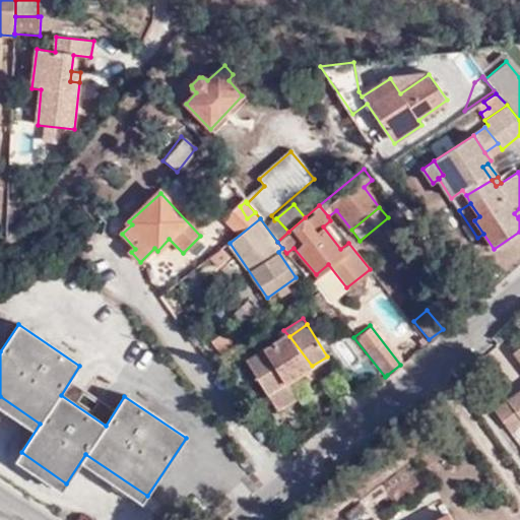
[(276,334),(279,341),(289,336),(283,330),(276,334)]
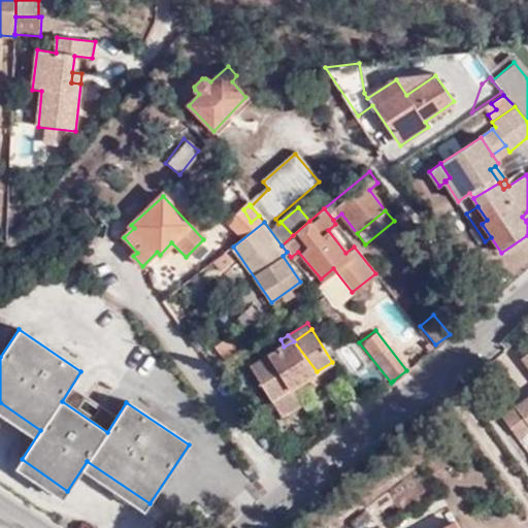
[(234,349),(227,337),(213,348),(221,359),(234,349)]
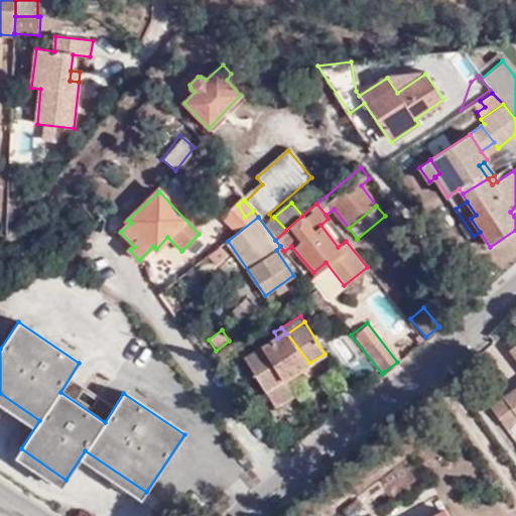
[(283,379),(309,363),(287,334),(277,339),(246,360),(276,407),(294,396),(283,379)]
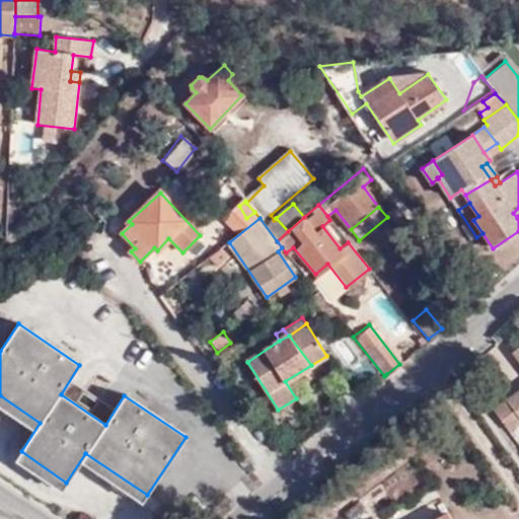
[(518,391),(507,400),(518,418),(518,391)]
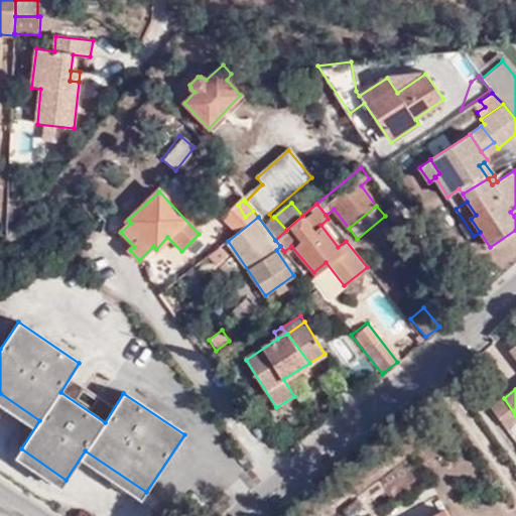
[(515,415),(504,398),(491,408),(506,428),(515,421),(515,415)]
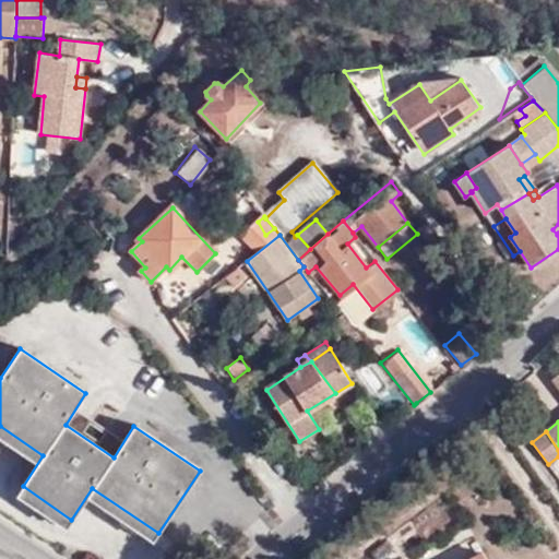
[(492,547),(495,544),(490,535),(484,533),(479,536),(477,543),(480,550),(463,558),(486,558),(483,551),(492,547)]
